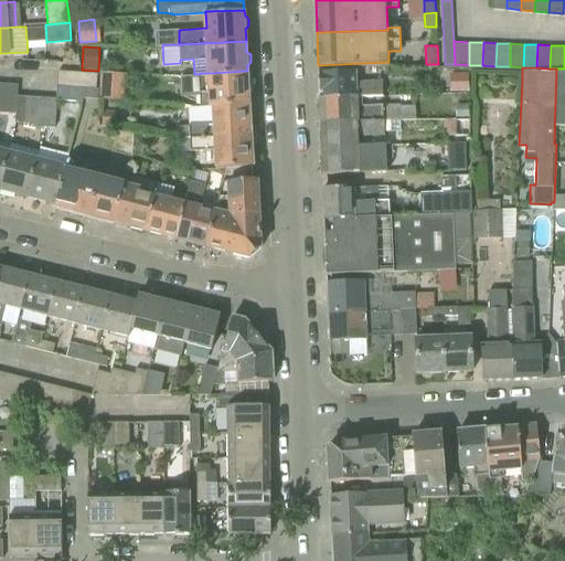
[(98,71),(82,70),(59,69),(57,83),(85,85),(97,86),(98,71)]
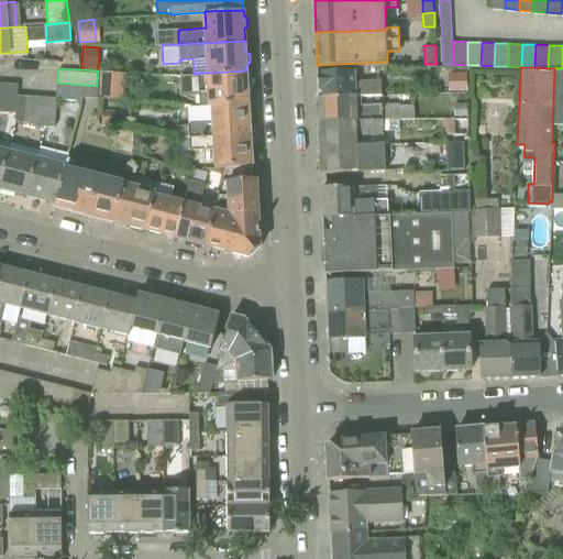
[(554,68),(553,105),(555,105),(554,122),(562,122),(562,68),(554,68)]
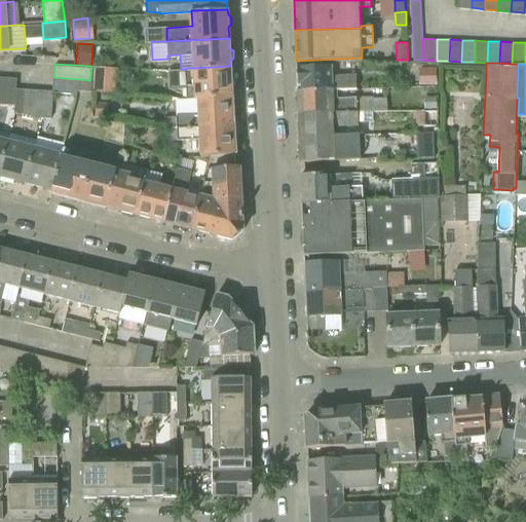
[(95,65),(94,89),(117,90),(119,67),(95,65)]
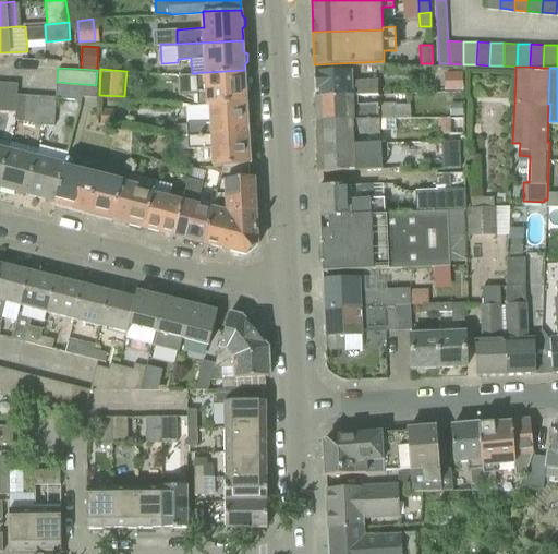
[(351,69),(314,70),(315,95),(351,94),(378,93),(377,79),(352,80),(351,69)]
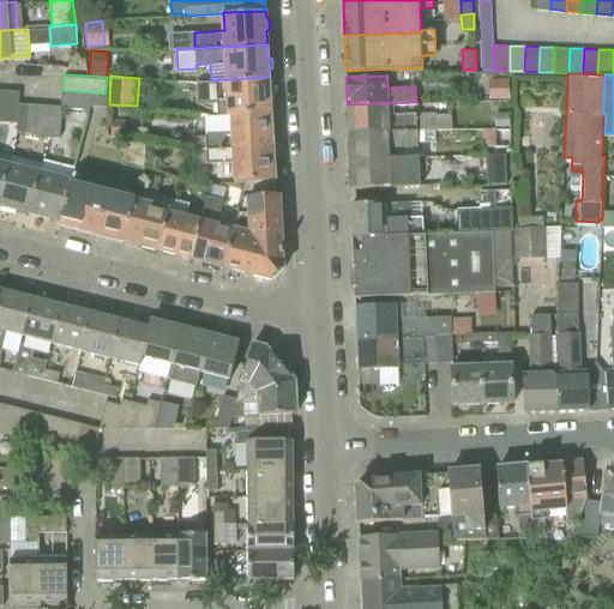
[(269,77),(228,79),(229,97),(217,98),(218,114),(230,113),(230,112),(271,110),(270,94),(274,91),(274,83),(269,82),(269,77)]
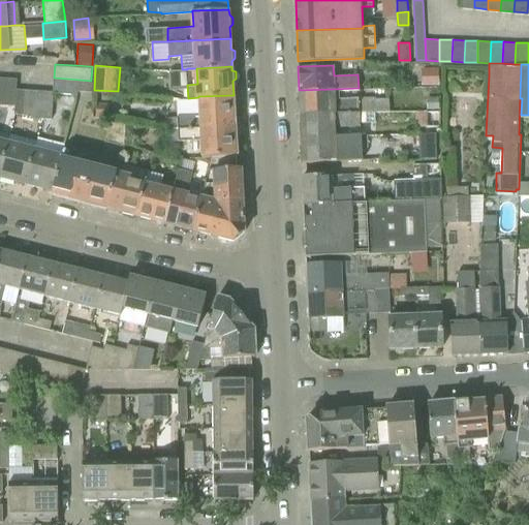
[(438,66),(422,66),(422,84),(439,83),(438,66)]
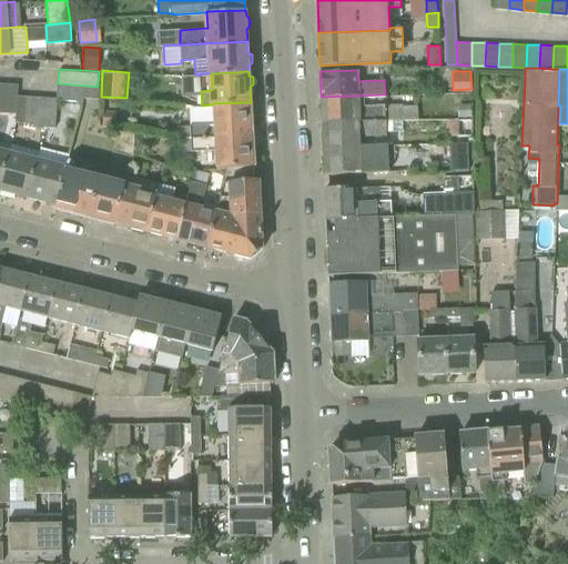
[(18,82),(0,81),(0,96),(17,97),(17,94),(18,82)]
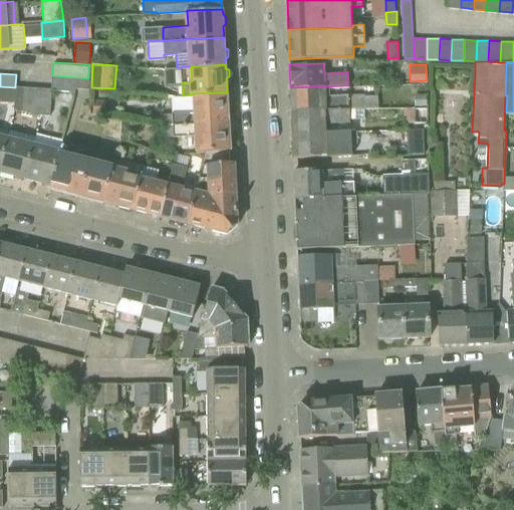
[(51,88),(74,89),(77,77),(52,75),(51,87),(51,88)]
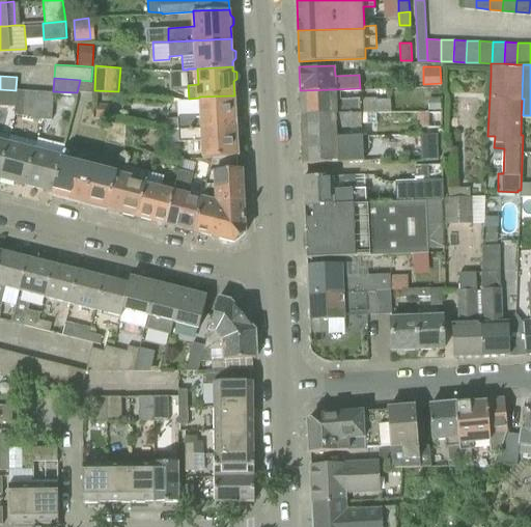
[(15,105),(15,112),(35,116),(36,89),(16,88),(16,90),(15,105)]
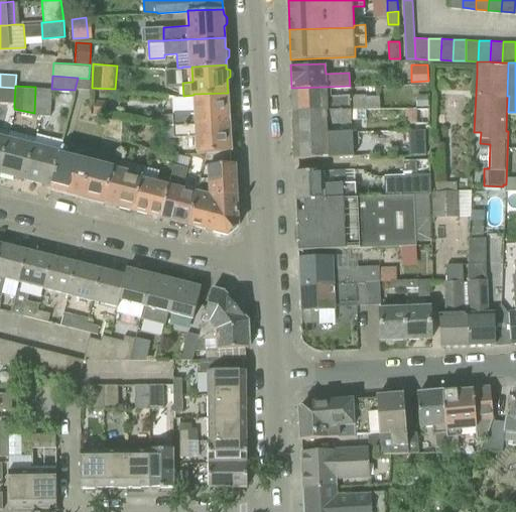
[(15,88),(0,87),(0,100),(14,102),(15,88)]
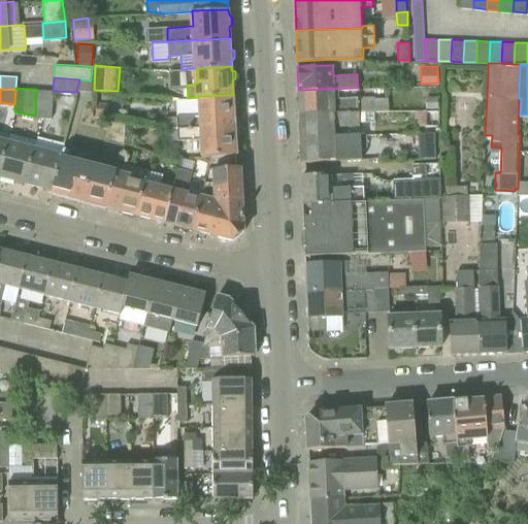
[(36,89),(35,116),(38,116),(52,117),(53,91),(53,90),(36,89)]
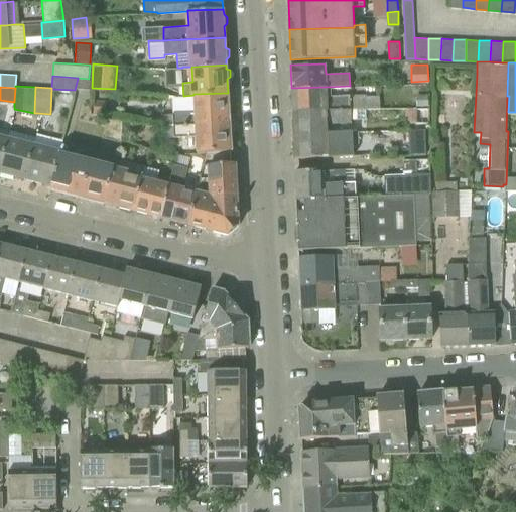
[(364,96),(364,95),(325,97),(325,87),(291,88),(292,110),(366,108),(380,108),(379,95),(364,96)]
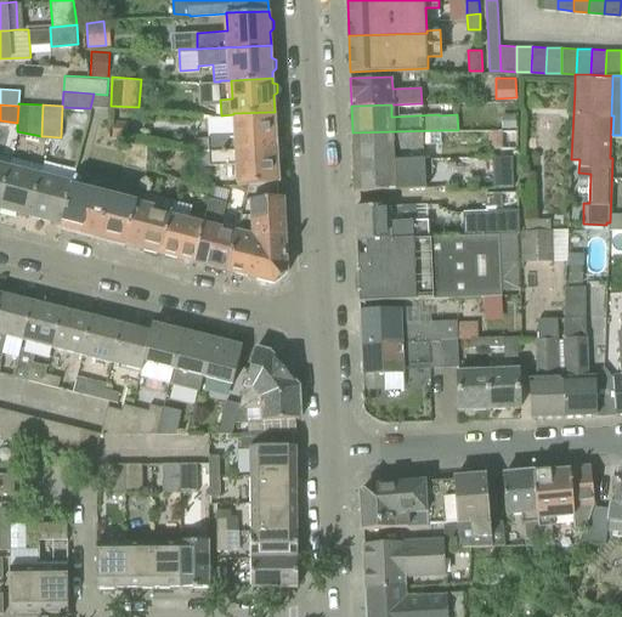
[(208,134),(208,148),(276,146),(275,112),(233,113),(233,114),(235,132),(208,134)]
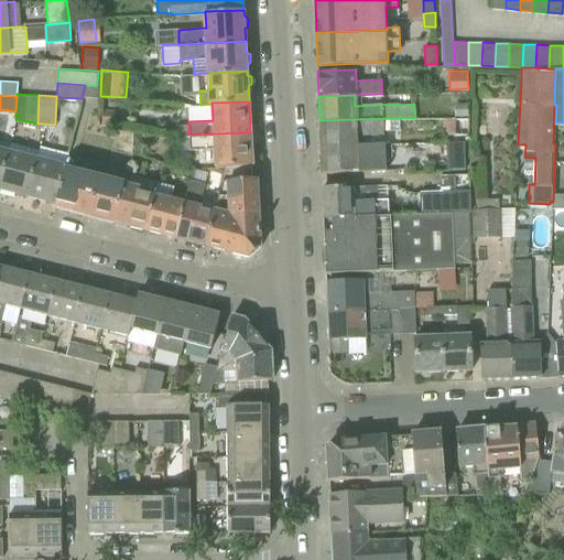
[(456,114),(468,114),(468,101),(456,101),(456,114)]
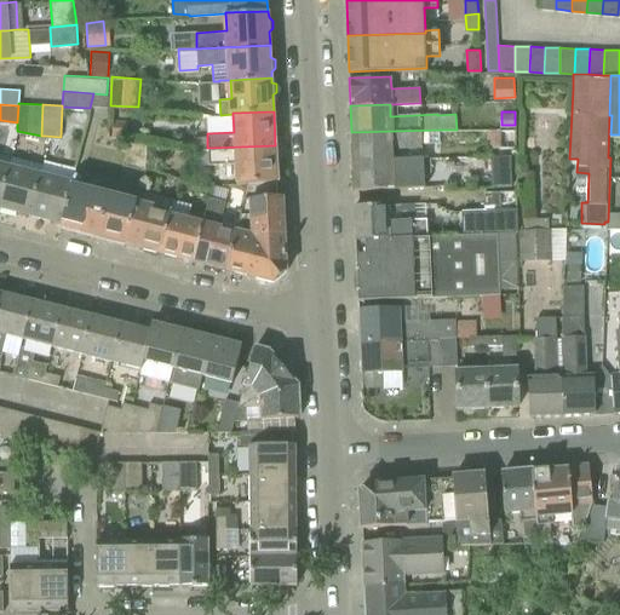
[(127,120),(114,118),(112,134),(126,136),(127,120)]
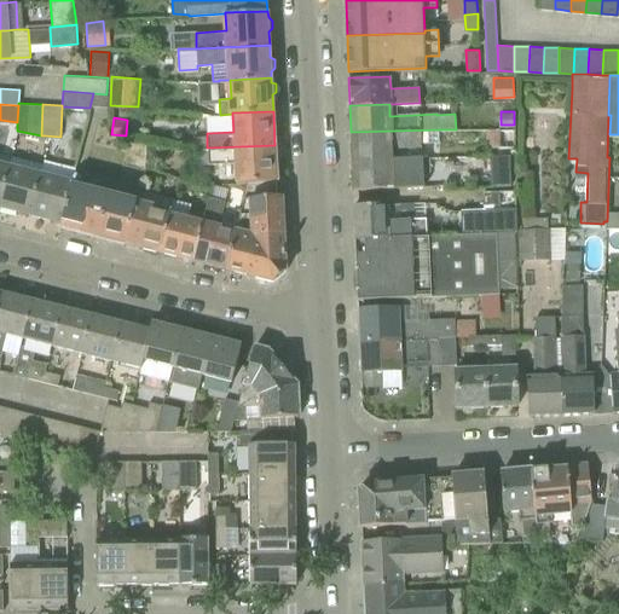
[(515,128),(489,128),(489,145),(499,145),(499,148),(515,148),(515,128)]
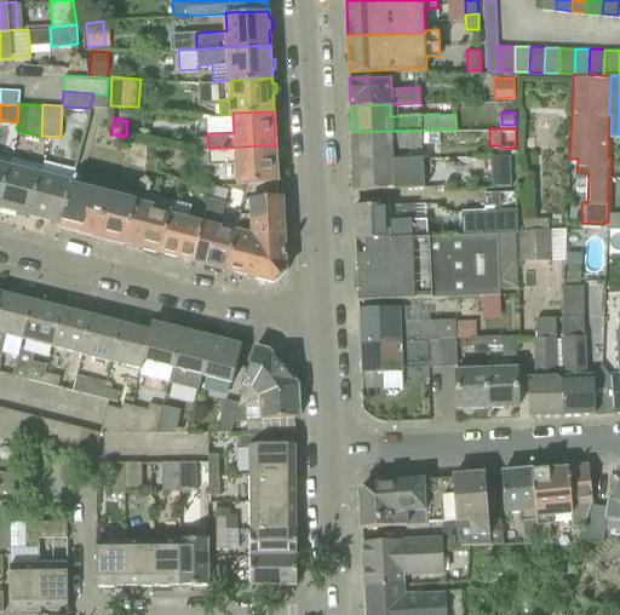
[(352,160),(392,157),(392,147),(420,145),(420,142),(440,141),(440,130),(351,132),(352,160)]
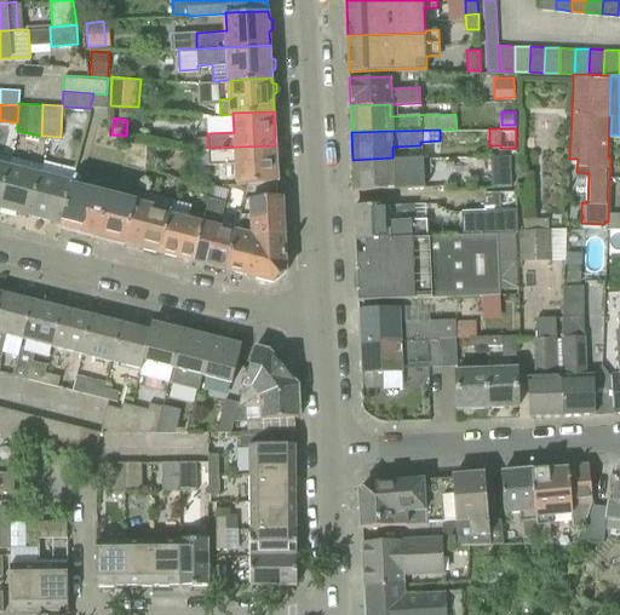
[(236,180),(248,180),(277,179),(275,145),(207,148),(208,161),(235,161),(236,180)]
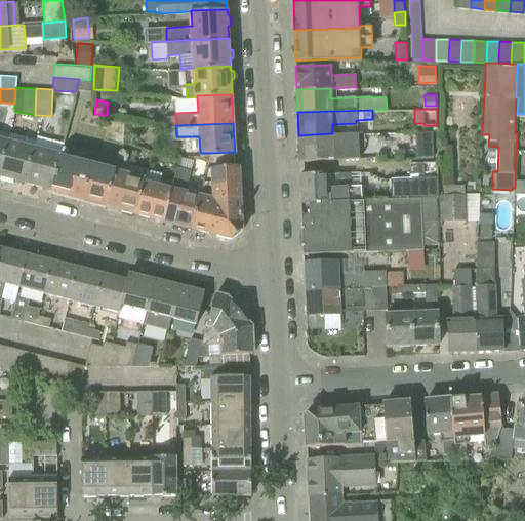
[(433,130),(415,130),(416,153),(434,152),(433,130)]
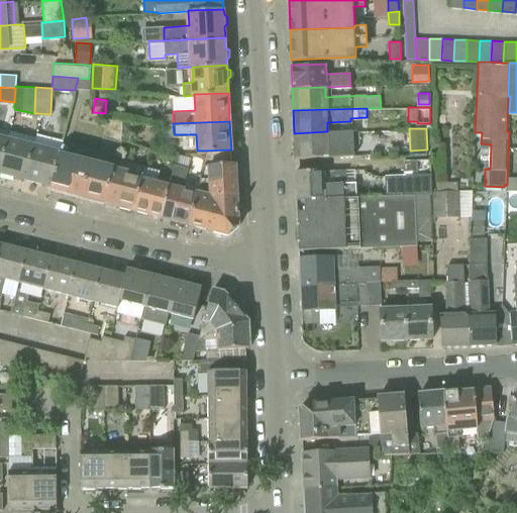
[(328,155),(341,155),(341,156),(352,155),(352,143),(360,141),(359,130),(351,131),(327,131),(294,133),(295,158),(328,156),(328,155)]
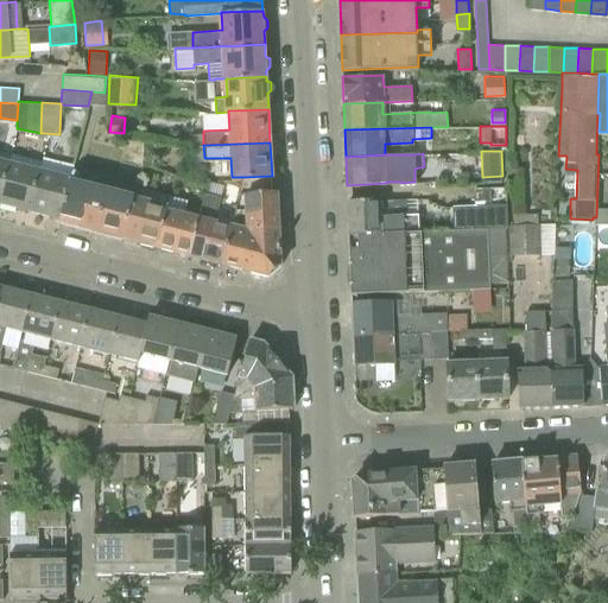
[(42,169),(31,209),(61,216),(71,173),(73,175),(75,163),(45,154),(42,169)]
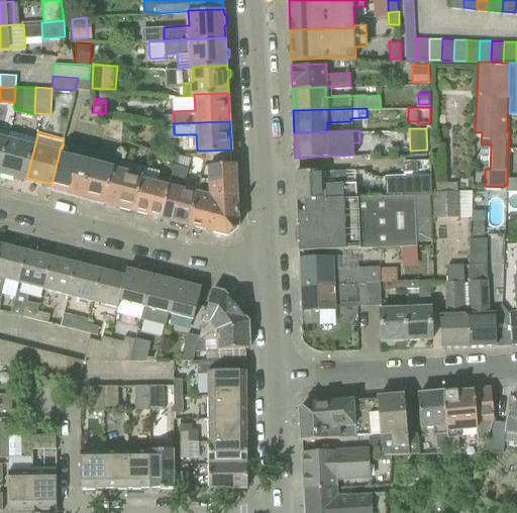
[(0,169),(8,137),(0,134),(0,169)]
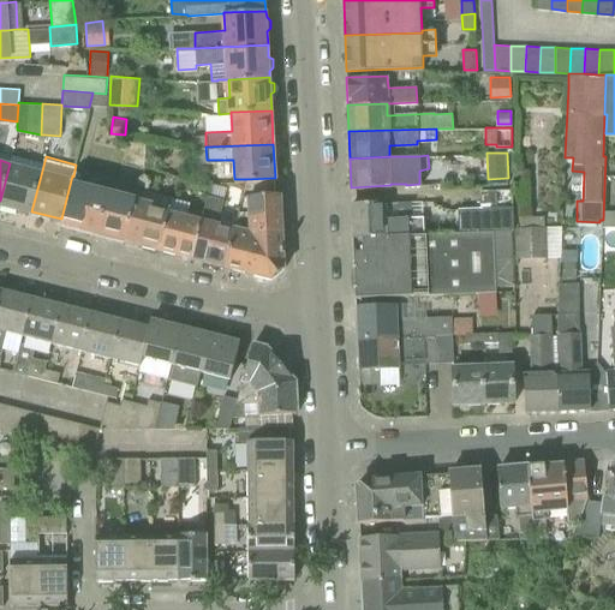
[(10,163),(0,201),(0,203),(31,211),(42,171),(10,163)]
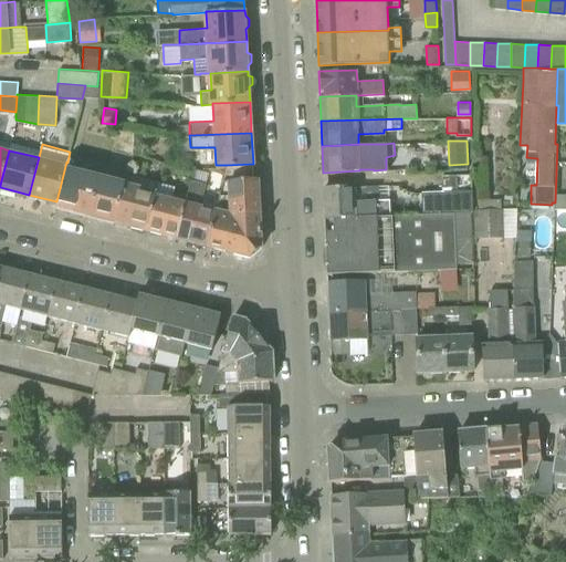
[(55,206),(55,207),(75,211),(87,167),(67,163),(66,162),(56,201),(55,206)]
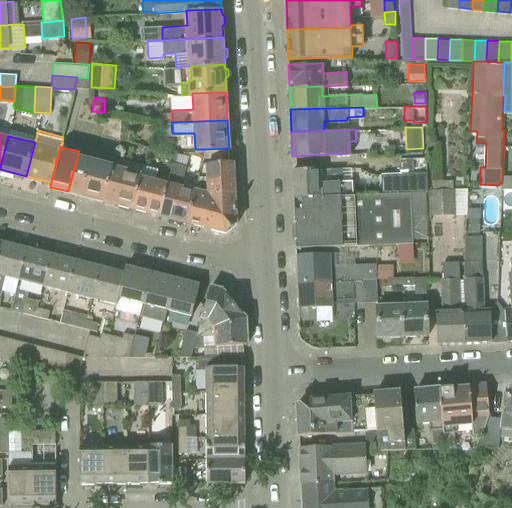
[(236,223),(233,161),(230,162),(229,148),(205,149),(201,163),(200,163),(194,188),(196,189),(188,222),(226,232),(236,223)]
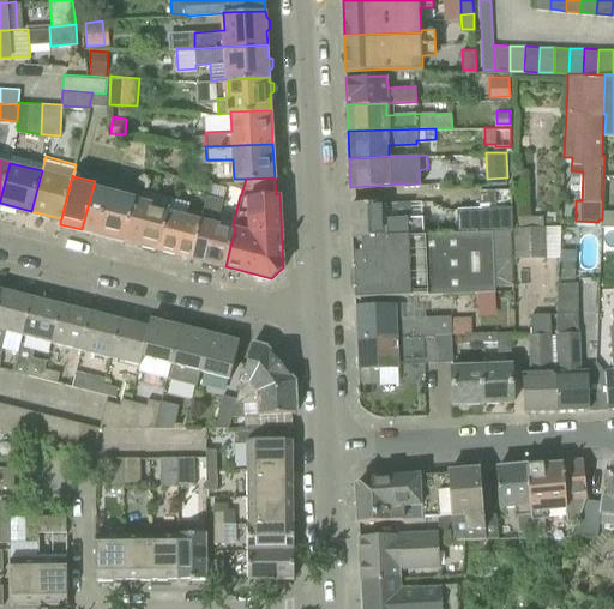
[(103,235),(116,187),(95,181),(82,229),(103,235)]
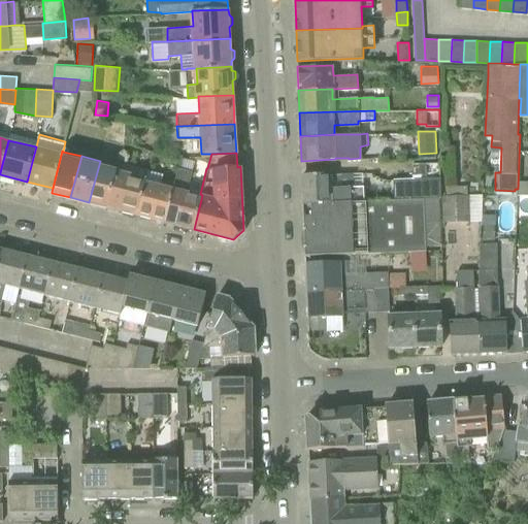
[(414,161),(414,176),(414,177),(440,176),(440,160),(414,161)]
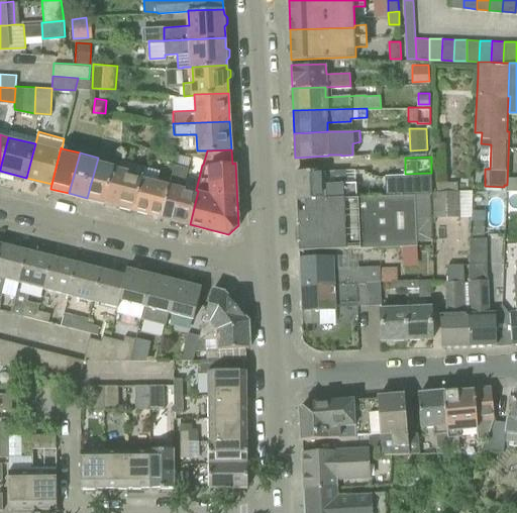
[(98,158),(87,198),(105,202),(116,163),(115,162),(98,158)]
